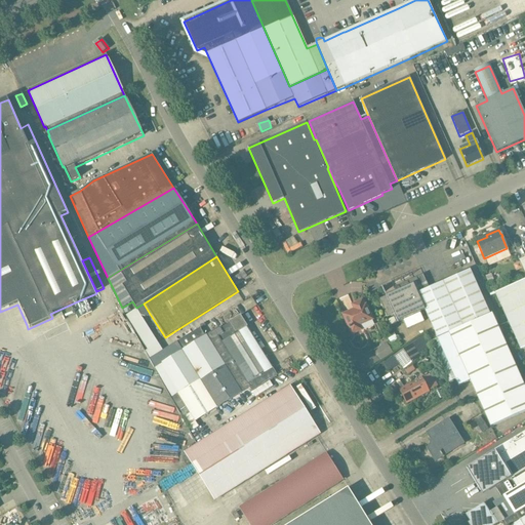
[(524,272),(524,280),(496,293),(513,331),(521,350),(524,347),(524,257),(520,260),(524,272)]
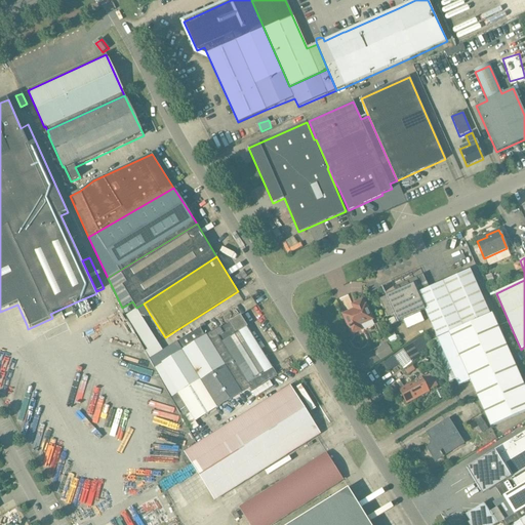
[(395,292),(379,299),(387,317),(394,314),(398,322),(425,310),(437,338),(458,386),(471,381),(472,385),(491,428),(524,411),(524,388),(492,315),(490,315),(470,270),(429,287),(423,275),(397,286),(396,287),(395,288),(395,290),(395,291),(395,292)]
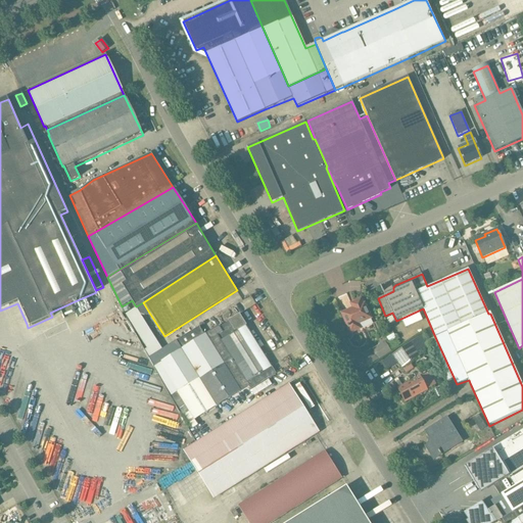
[(489,273),(484,276),(486,281),(492,279),(489,273)]
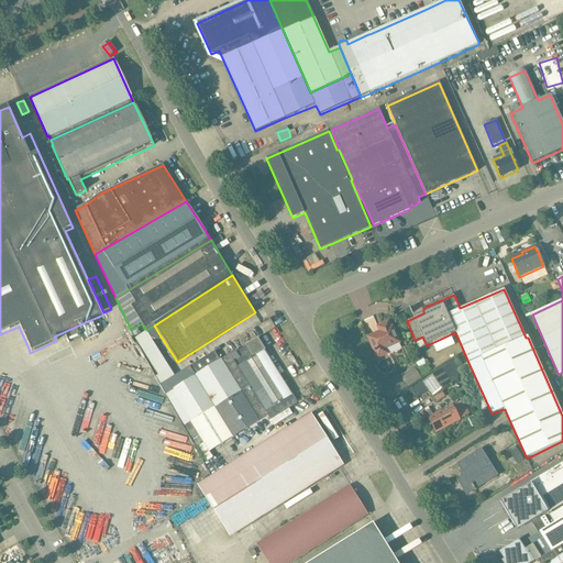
[(246,335),(261,329),(257,322),(243,330),(246,335)]
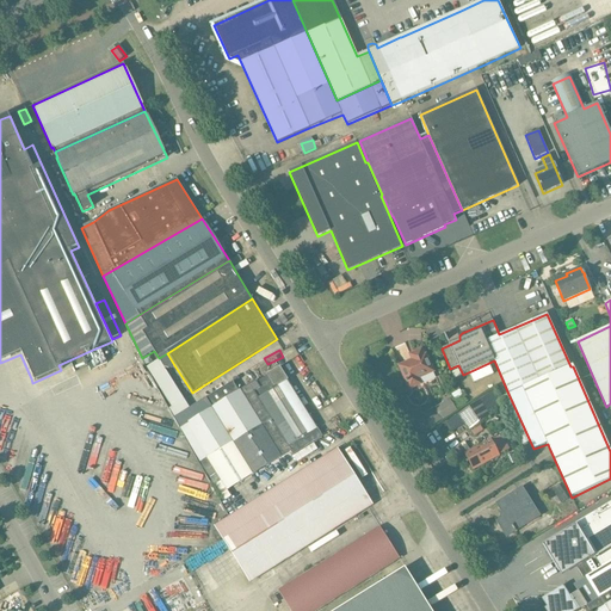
[(424,356),(421,351),(411,356),(413,360),(400,366),(409,389),(420,384),(418,378),(433,371),(426,355),(424,356)]
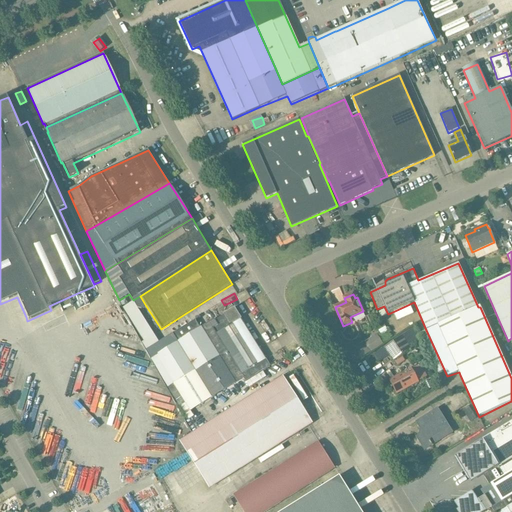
[(146,306),(140,296),(133,300),(138,308),(142,309),(146,306)]
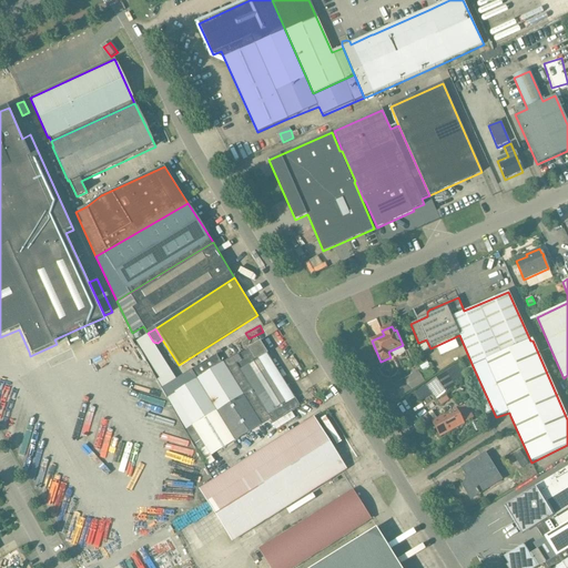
[(270,418),(272,423),(296,408),(301,406),(261,342),(240,354),(243,359),(237,364),(241,371),(240,371),(252,389),(270,418)]
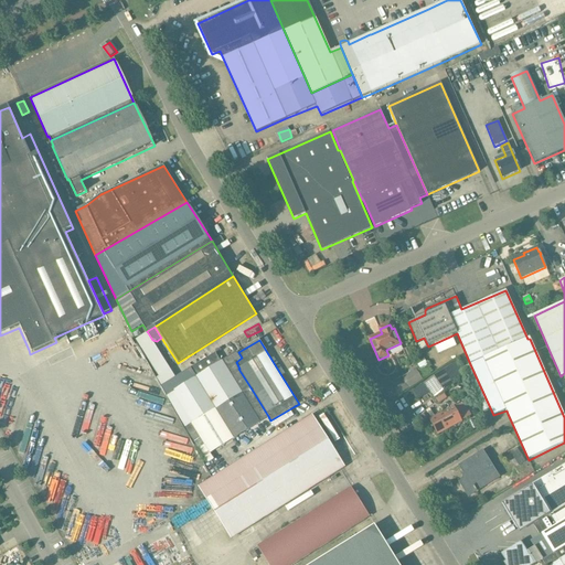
[(215,353),(161,386),(185,427),(251,387),(238,369),(240,369),(236,362),(242,358),(238,352),(222,362),(215,353)]
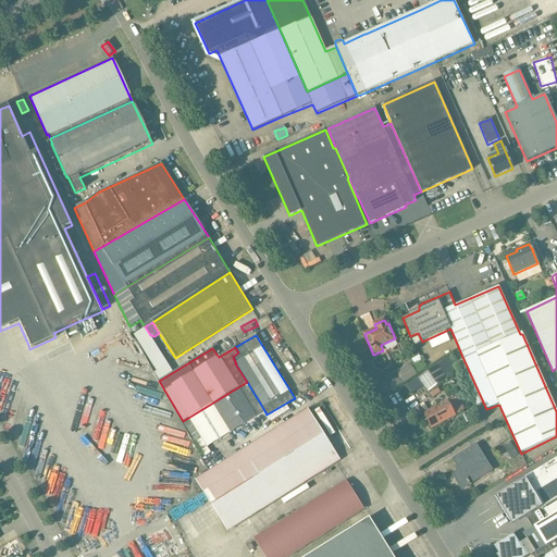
[(457,364),(452,356),(436,366),(418,378),(433,397),(441,392),(436,386),(447,379),(444,374),(457,364)]
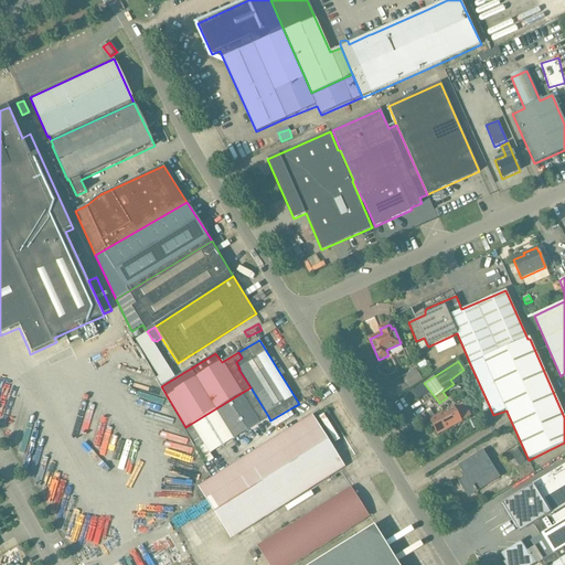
[(423,380),(416,369),(402,377),(408,388),(423,380)]
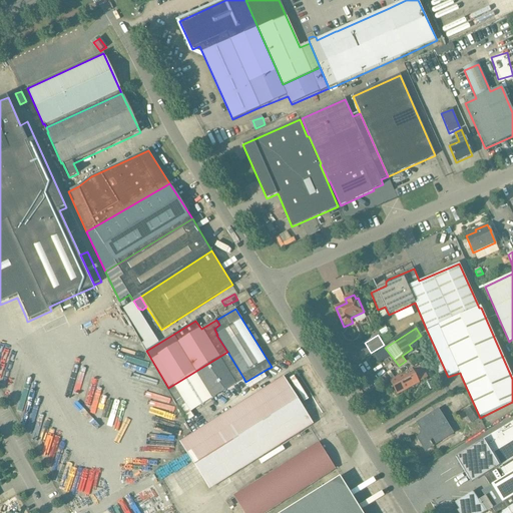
[(211,398),(243,378),(227,352),(168,388),(180,407),(189,420),(193,417),(189,412),(211,398)]
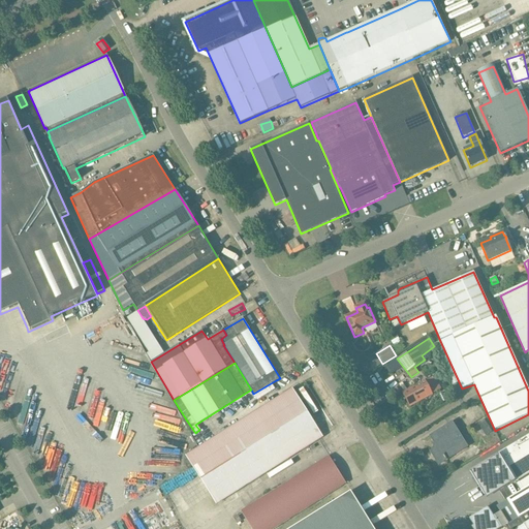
[(439,385),(434,377),(426,381),(425,381),(402,394),(409,407),(432,395),(432,394),(441,389),(439,385)]
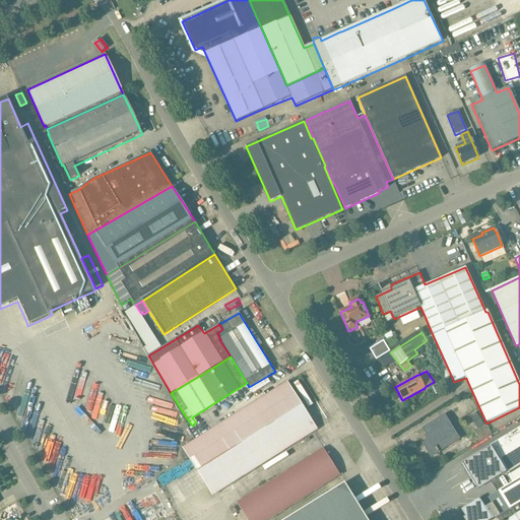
[(316,431),(286,384),(183,449),(212,496),(316,431)]
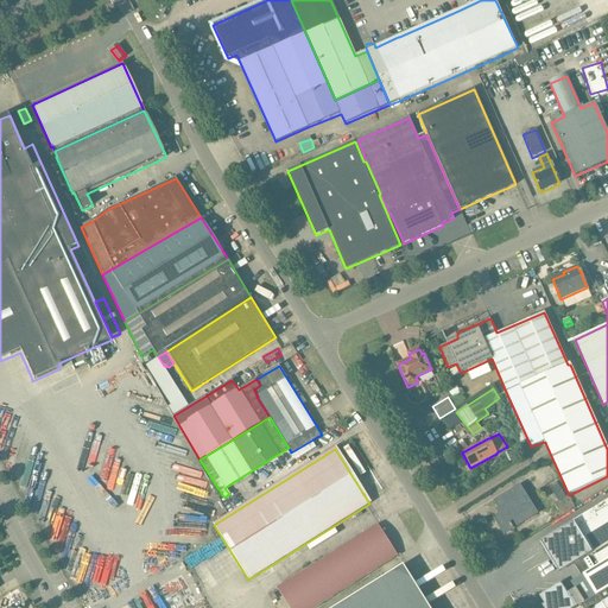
[(572,507),(557,482),(550,487),(558,501),(555,504),(562,513),(572,507)]
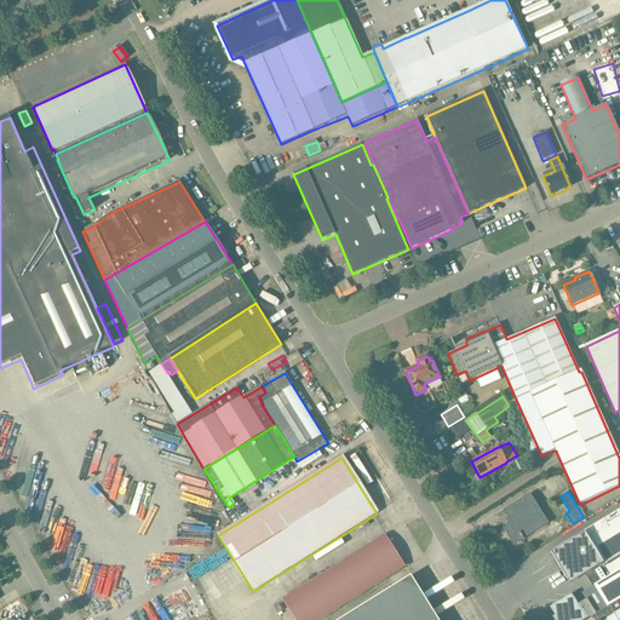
[(547,524),(529,497),(505,512),(512,524),(505,529),(515,545),(547,524)]
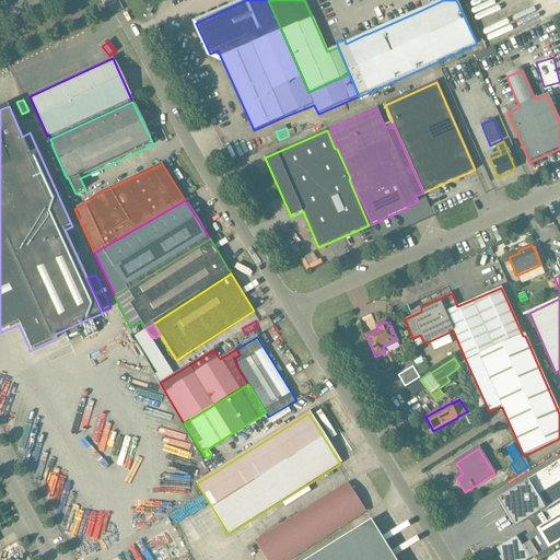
[(527,481),(498,500),(512,524),(514,528),(528,520),(535,531),(531,533),(529,534),(526,536),(531,541),(538,555),(540,559),(545,559),(547,559),(555,555),(558,559),(559,559),(559,459),(526,480),(527,481)]
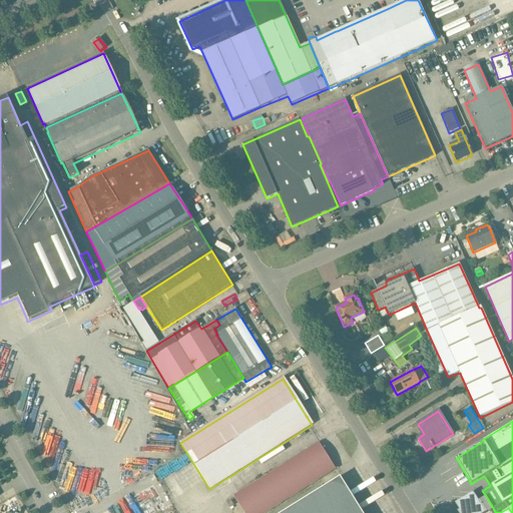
[(265,512),(335,469),(319,444),(250,487),(234,497),(243,512),(265,512)]
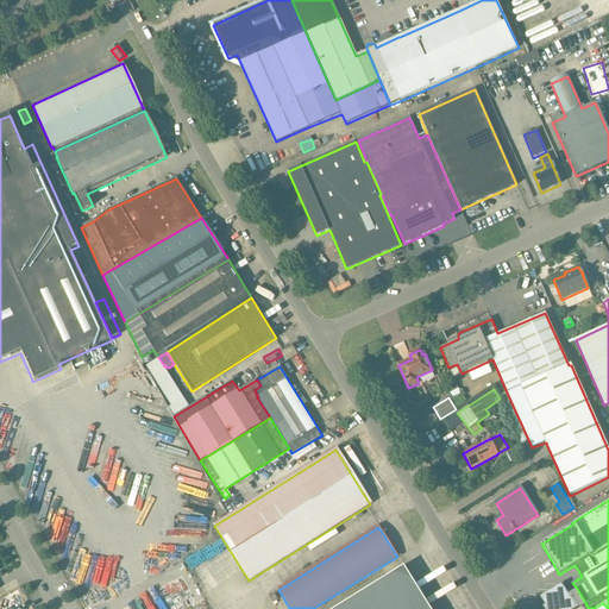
[(541,545),(526,554),(529,560),(545,551),(541,545)]
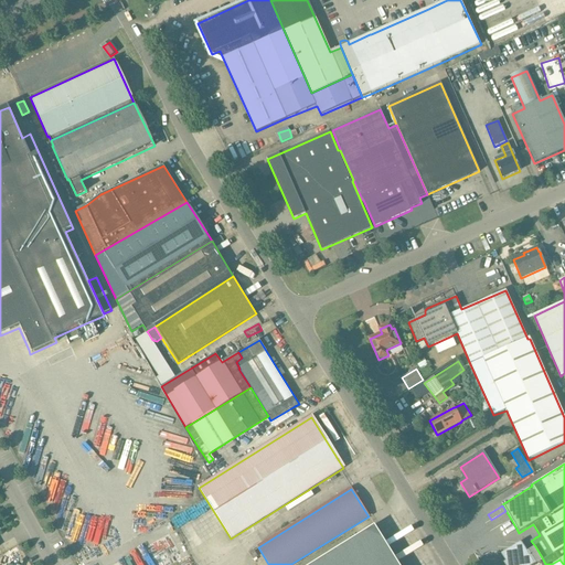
[(192,548),(200,544),(188,523),(194,520),(189,510),(174,518),(192,548)]
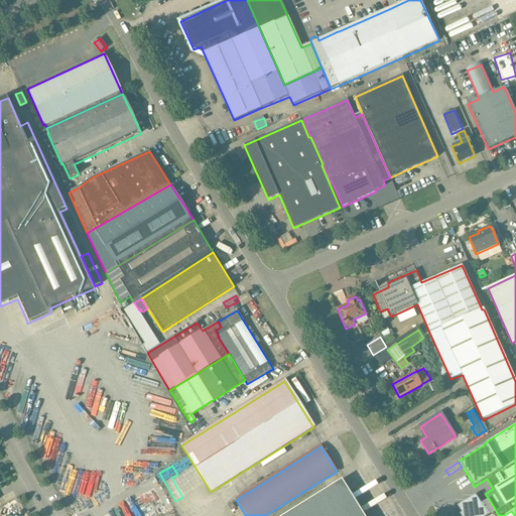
[(364,515),(342,480),(284,515),(364,515)]
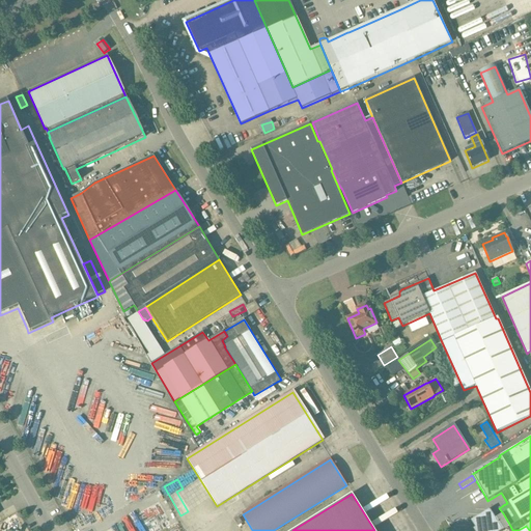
[(490,509),(471,521),(476,528),(473,529),(474,530),(502,530),(510,526),(503,513),(495,519),(492,512),(490,509)]
